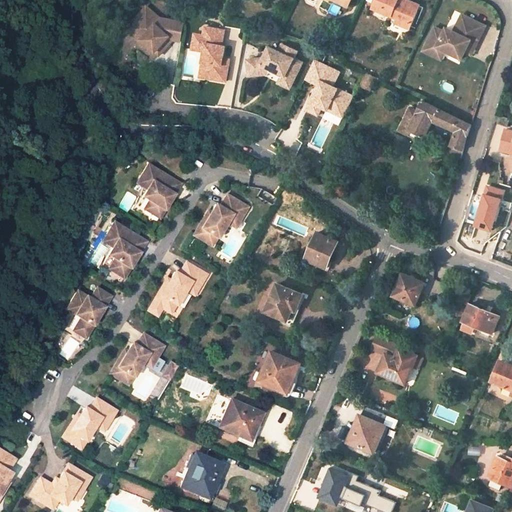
[(409,28),(418,5),(405,0),(376,0),(373,8),(398,19),(396,22),(409,28)]
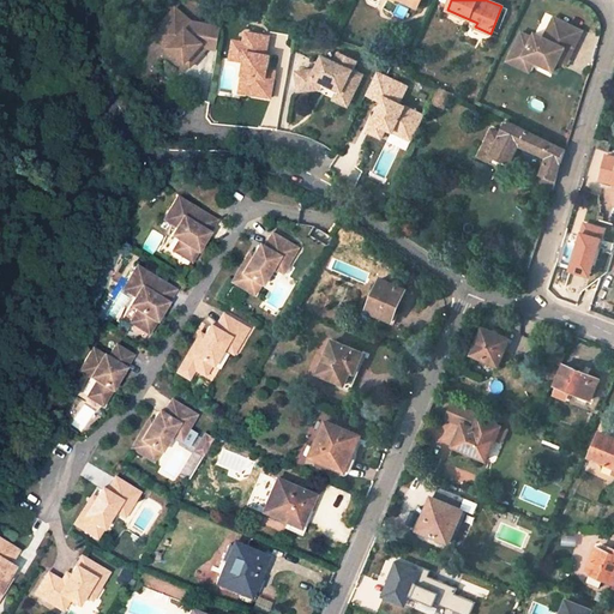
[(208,49),(217,52),(221,29),(193,24),(192,25),(175,11),(158,31),(175,46),(170,50),(192,68),(203,56),(198,53),(203,46),(208,49)]
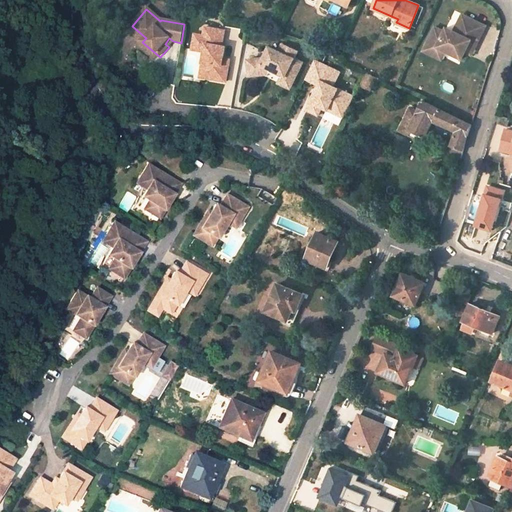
[(436,27),(426,47),(436,52),(438,47),(446,52),(462,59),(465,53),(468,47),(475,50),(486,26),(463,15),(454,32),(447,28),(445,32),(436,27)]
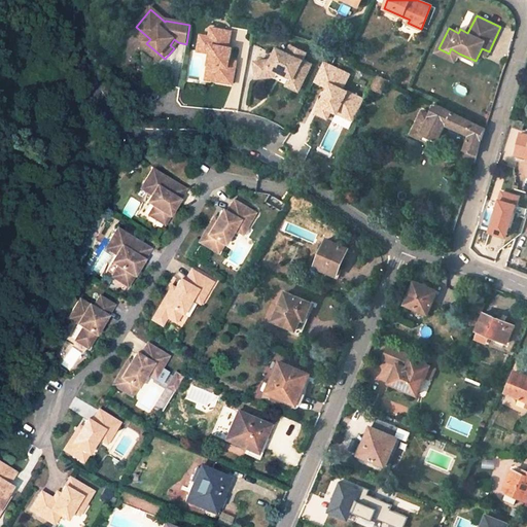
[(144,45),(146,43),(150,39),(136,27),(131,33),(144,45)]
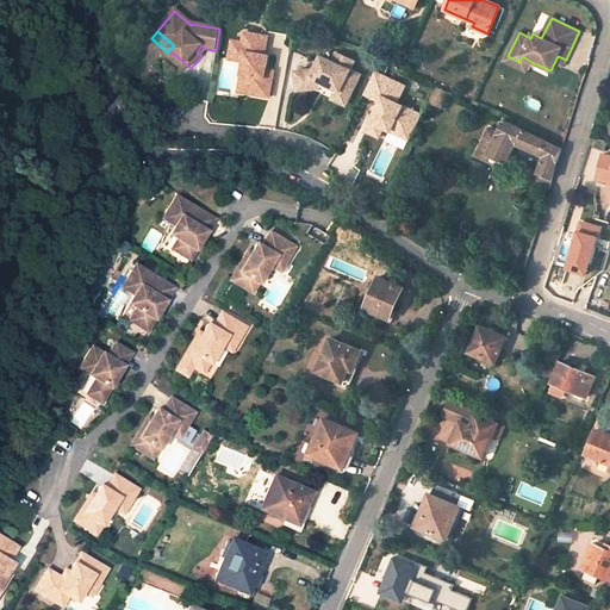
[(238,93),(269,98),(272,80),(265,79),(266,72),(268,56),(263,55),(267,37),(243,33),(242,43),(240,62),(243,62),(238,93)]
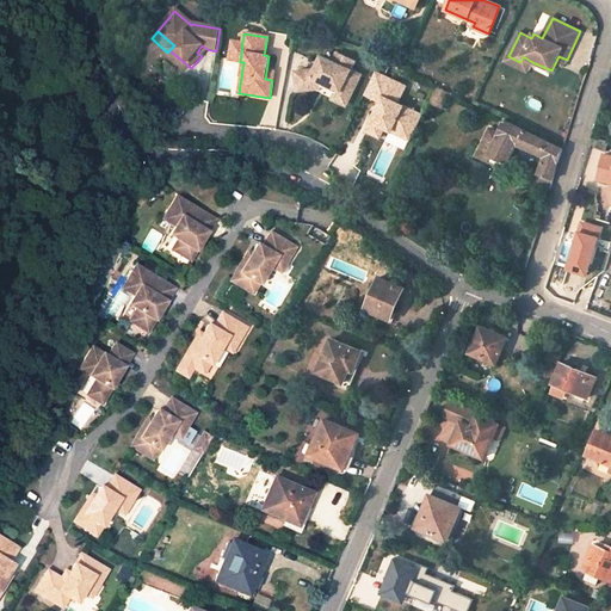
[(229,60),(240,62),(242,43),(233,42),(229,60)]
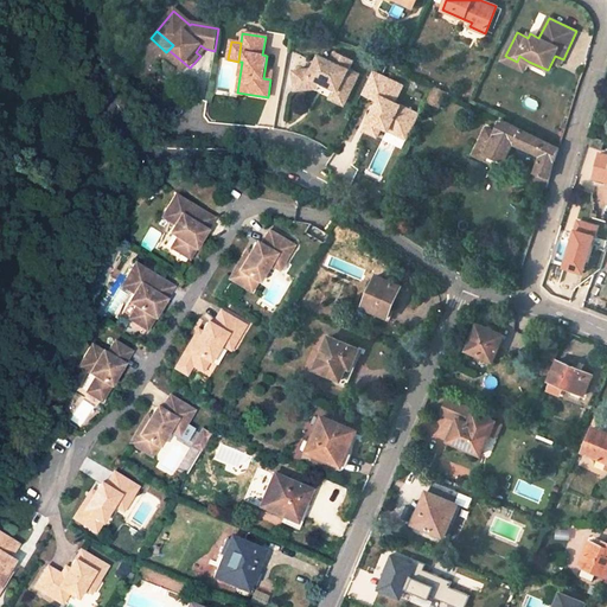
[(200,56),(205,49),(200,45),(196,52),(200,56)]
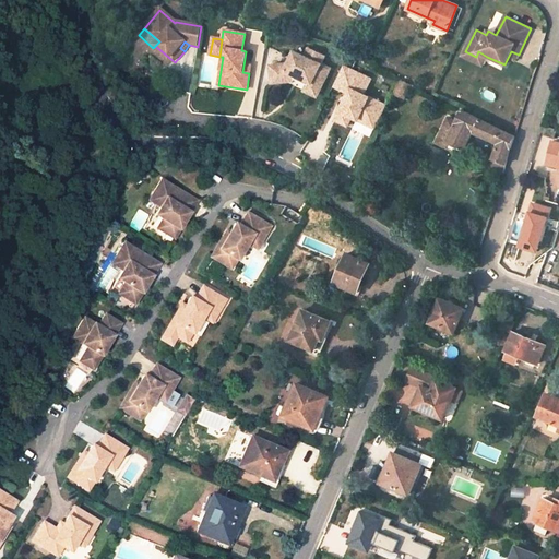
[(310,82),(321,87),(330,70),(321,66),(325,58),(309,49),(305,58),(295,52),(288,64),(272,66),(273,83),(294,81),(297,76),(310,82)]
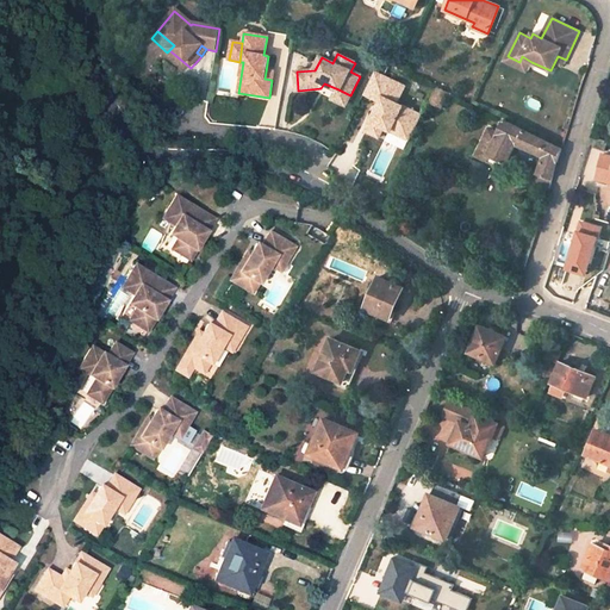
[(508,56),(505,61),(527,72),(531,62),(522,56),(520,62),(508,56)]
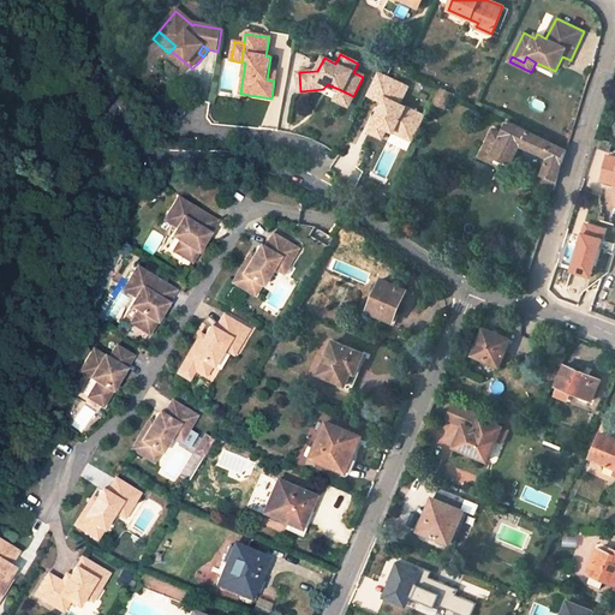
[(562,57),(559,64),(567,67),(571,60),(562,57)]
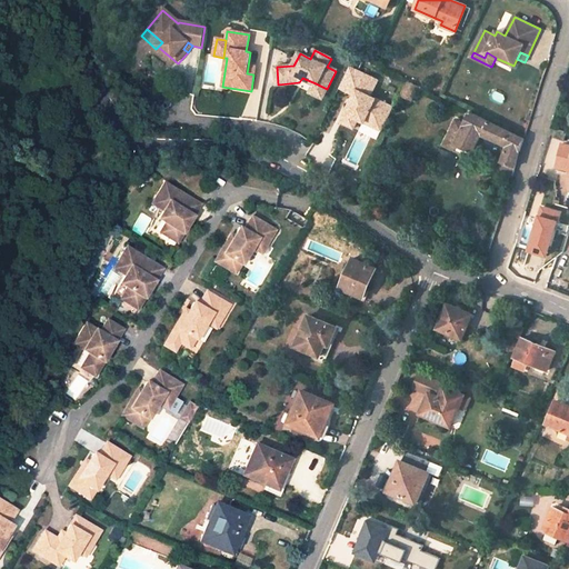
[(378,79),(350,67),(340,87),(355,95),(346,112),(359,119),(382,130),(393,107),(370,96),(378,79)]
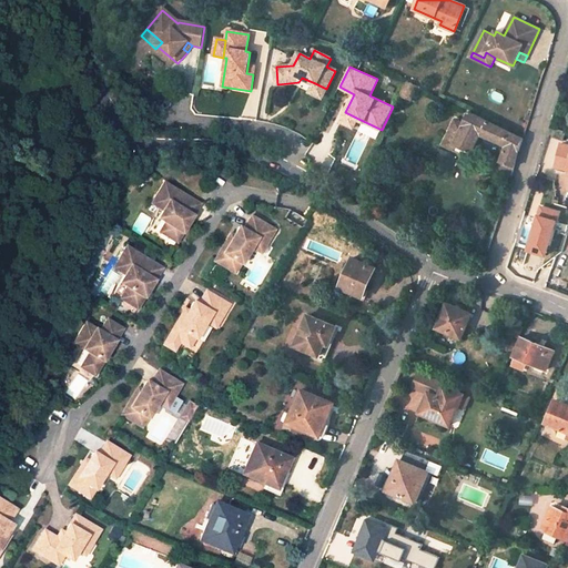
[(407,80),(403,90),(413,95),(417,85),(407,80)]
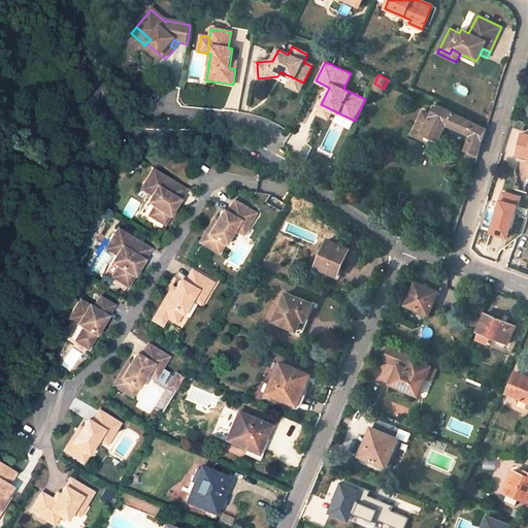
[(299,92),(303,83),(293,77),(289,87),(299,92)]
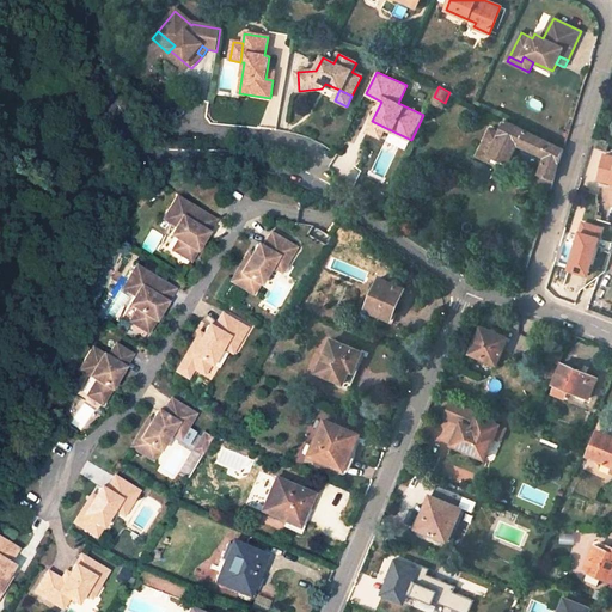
[(386,128),(372,121),(367,130),(381,138),(386,128)]
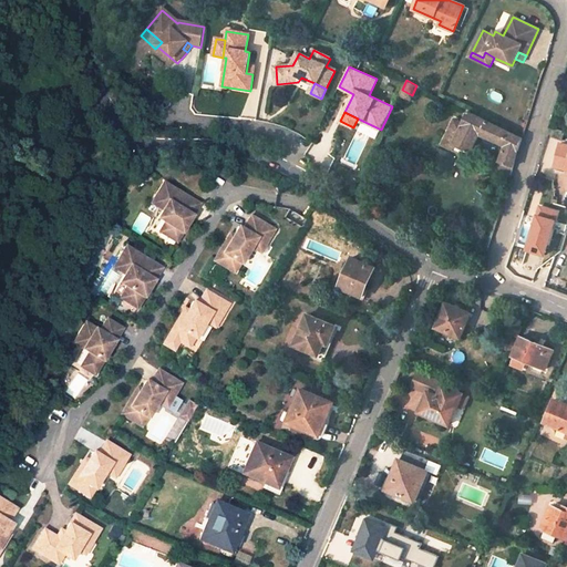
[(522,137),(468,112),(463,123),(454,119),(441,145),(454,153),(457,146),(466,150),(471,152),(480,134),(505,145),(496,172),(506,175),(511,176),(522,137)]
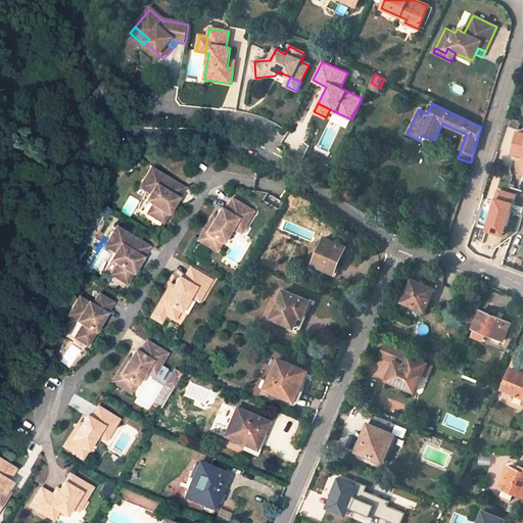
[(510,119),(508,127),(518,130),(521,122),(510,119)]
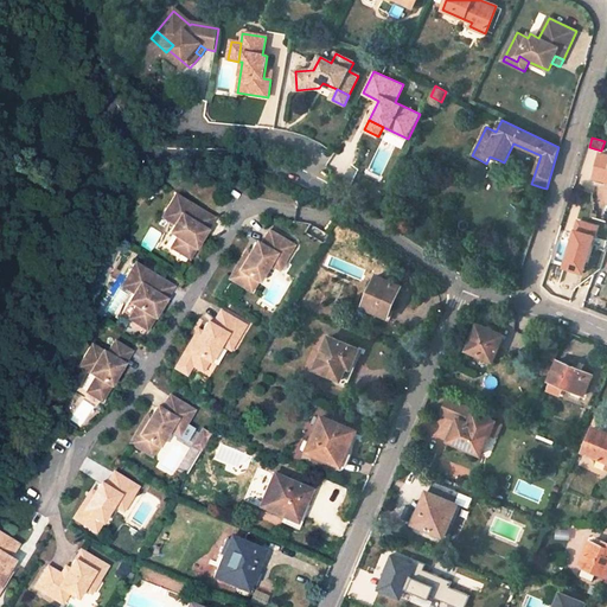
[(606,180),(606,155),(600,154),(595,178),(606,180)]
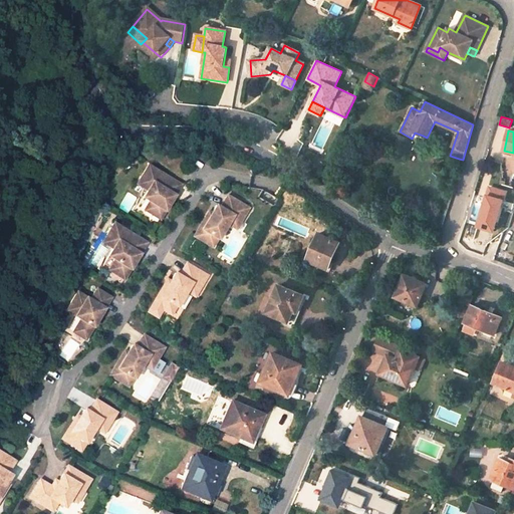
[(412,139),(420,142),(423,136),(415,133),(412,139)]
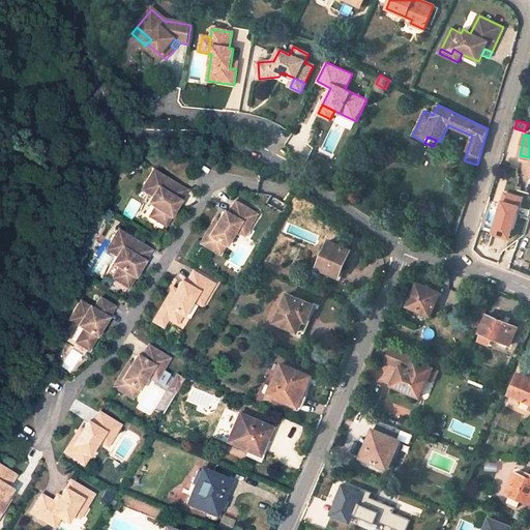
[(152,171),(146,182),(154,187),(150,196),(152,197),(148,204),(154,208),(149,217),(166,227),(186,190),(152,171)]
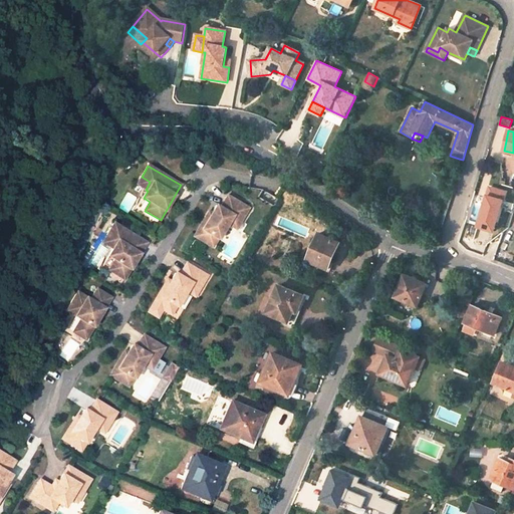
[(137,185),(146,190),(150,182),(142,177),(137,185)]
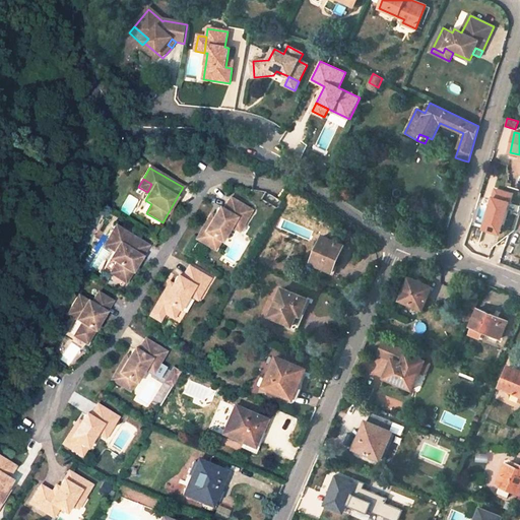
[(514,193),(493,188),(479,230),(498,236),(507,202),(511,202),(514,193)]
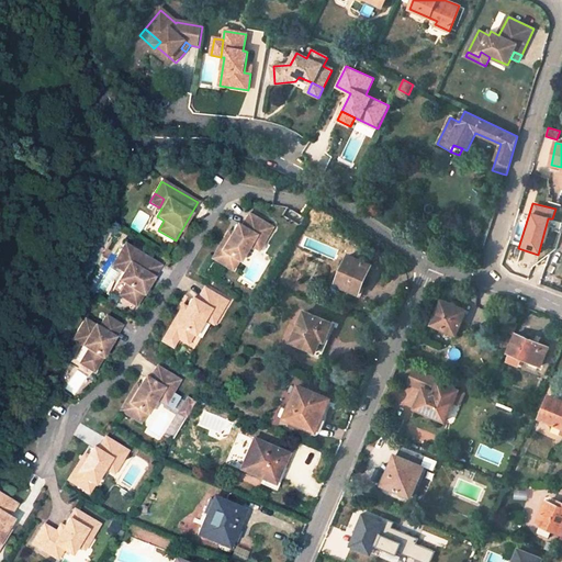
[(211,257),(228,266),(234,256),(238,258),(247,242),(250,243),(255,234),(261,237),(269,223),(245,211),(238,224),(234,222),(229,231),(226,236),(223,235),(211,257)]
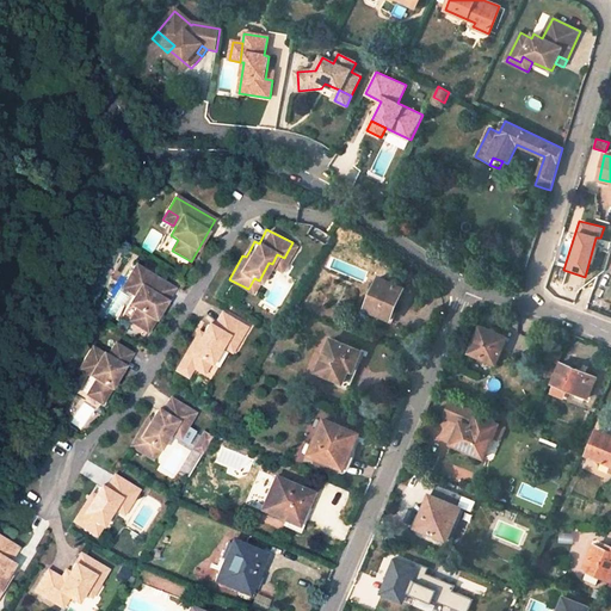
[(279,267),(284,258),(277,254),(272,264),(279,267)]
